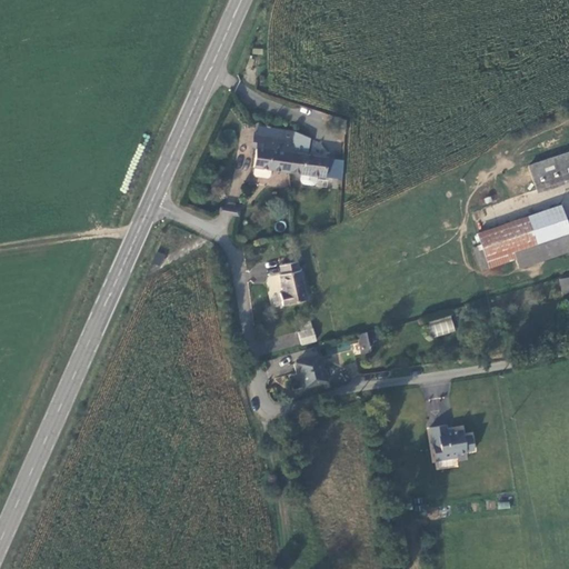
[(292,140),(291,153),(308,156),(307,139),(293,136),(292,140)]
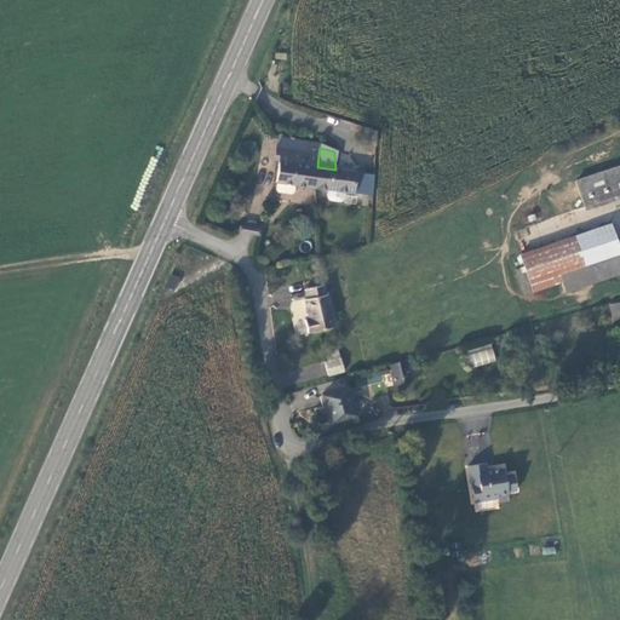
[(283,150),(281,162),(317,167),(319,153),(297,150),(283,150)]
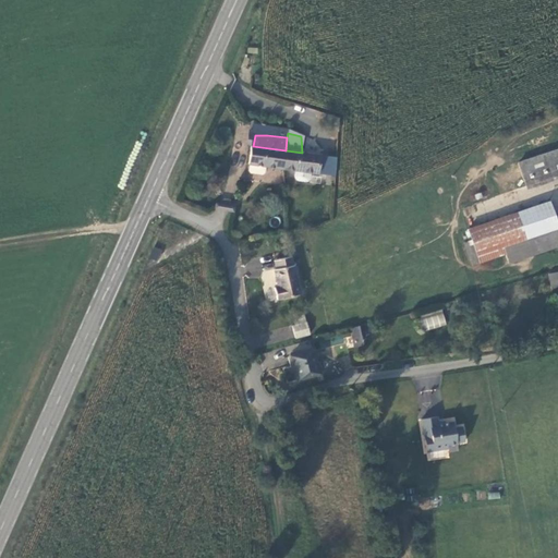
[(253,146),(249,166),(284,170),(286,150),(253,146)]
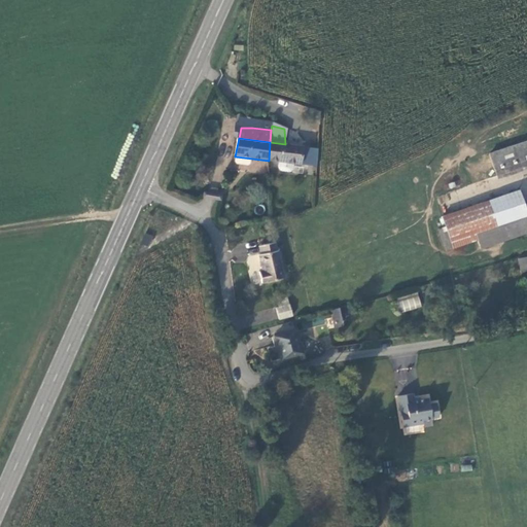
[(294,165),(302,164),(303,146),(285,144),(270,142),(269,161),(280,162),(279,167),(283,172),(290,172),(293,169),(294,165)]
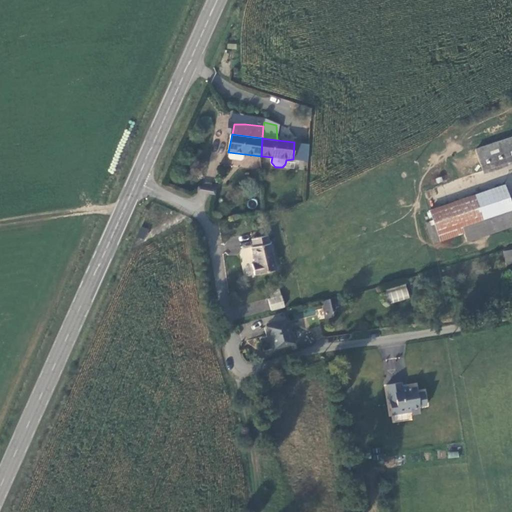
[(511,141),(476,155),(482,171),(511,159),(511,141)]
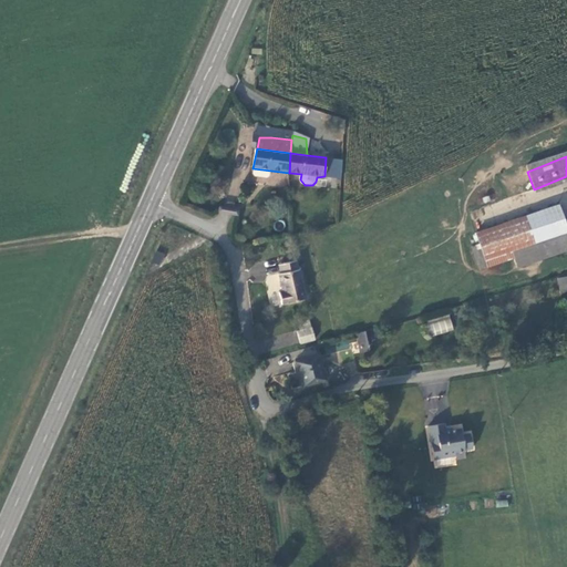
[(226,202),(223,209),(235,215),(238,207),(226,202)]
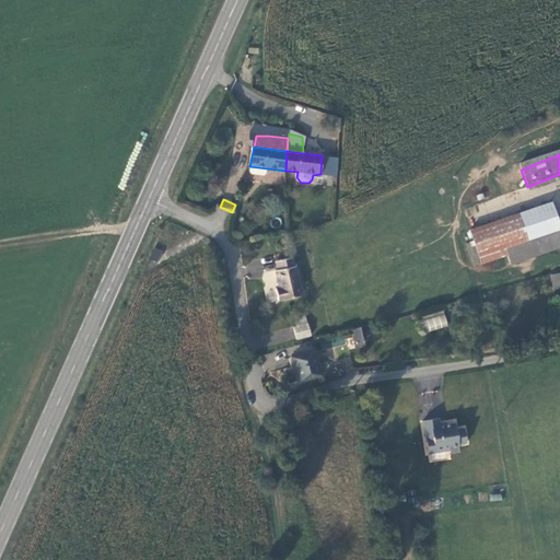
[(559,232),(549,202),(494,221),(506,256),(510,264),(559,245),(559,232)]
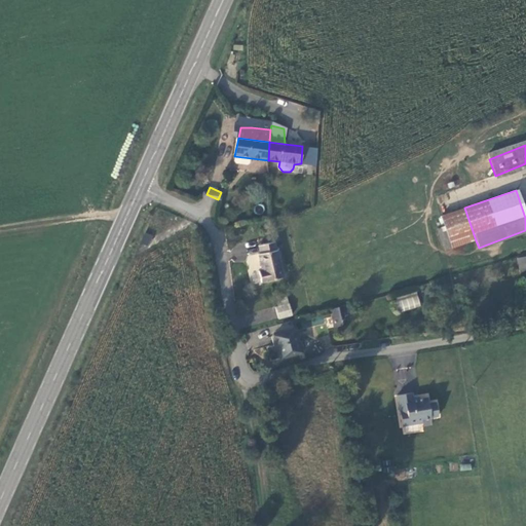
[(476,240),(464,208),(440,216),(443,226),(437,229),(444,251),(476,240)]
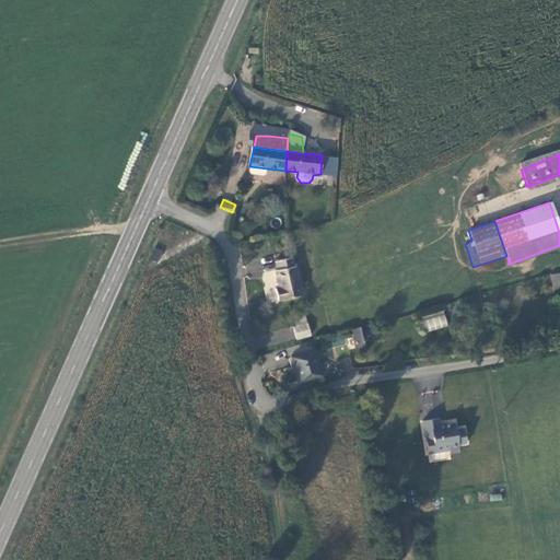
[(302,295),(294,258),(275,261),(277,269),(275,271),(279,289),(275,290),(277,301),(302,295)]
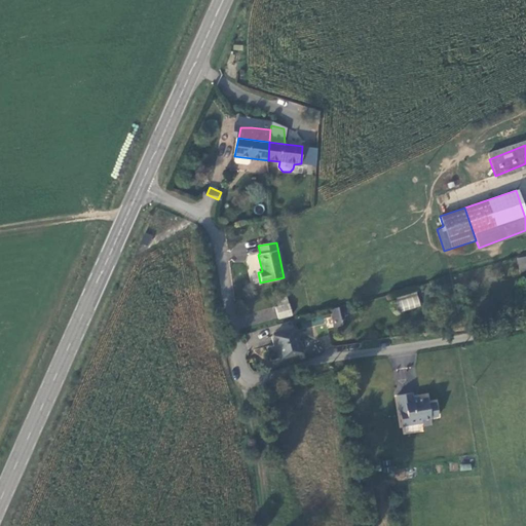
[(525,255),(515,259),(518,272),(525,269),(525,255)]
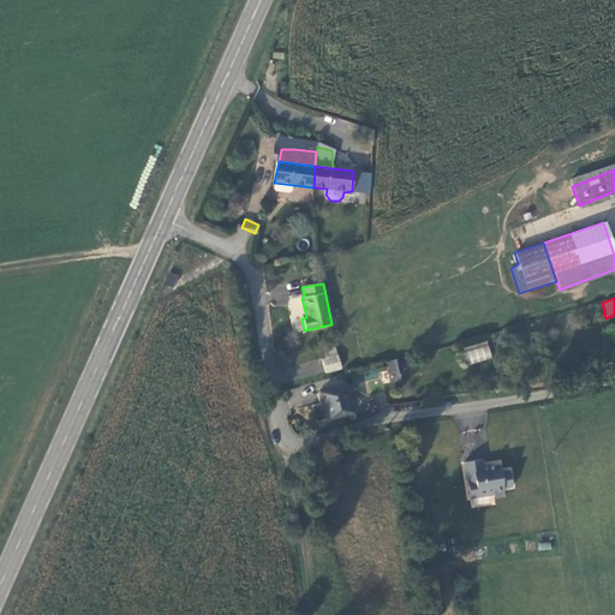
[(469,365),(493,358),(488,341),(464,348),(469,365)]
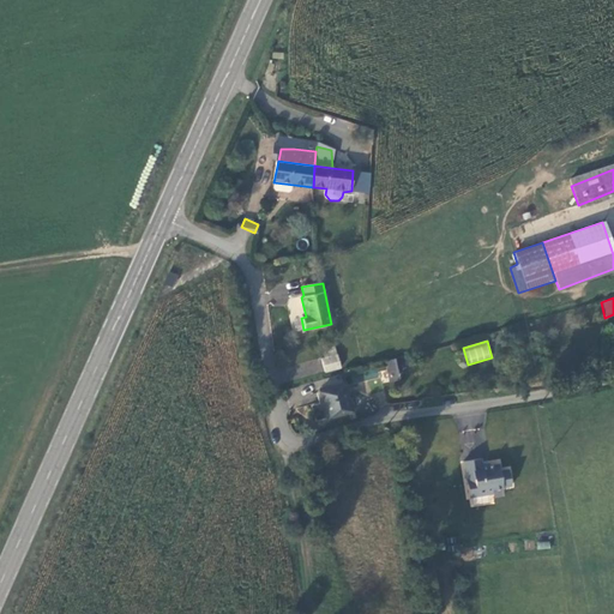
[(325,374),(341,369),(337,354),(320,357),(325,374)]
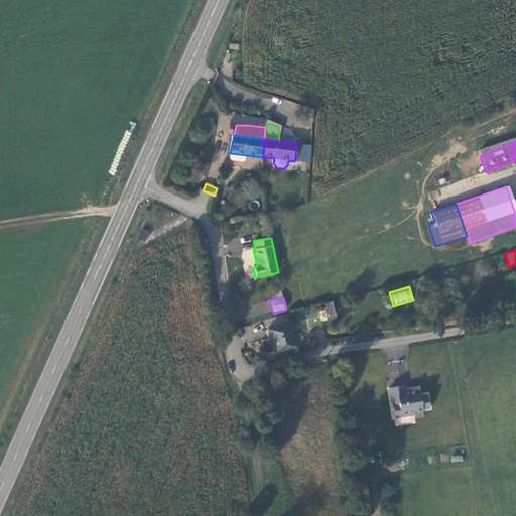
[(333,301),(324,303),(328,321),(336,319),(333,301)]
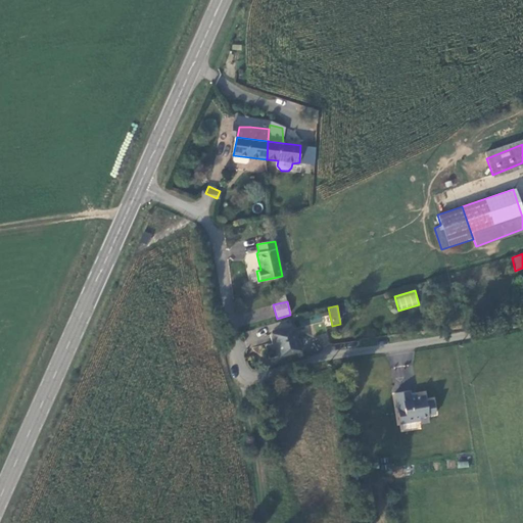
[(279,357),(298,350),(292,327),(272,333),(279,357)]
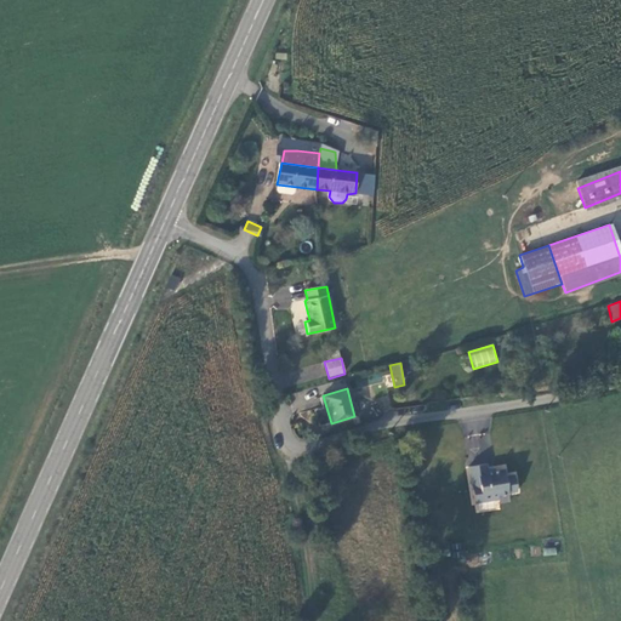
[(486,463),(468,466),(474,502),(499,499),(497,494),(507,493),(517,491),(514,474),(505,476),(503,468),(486,471),(486,463)]
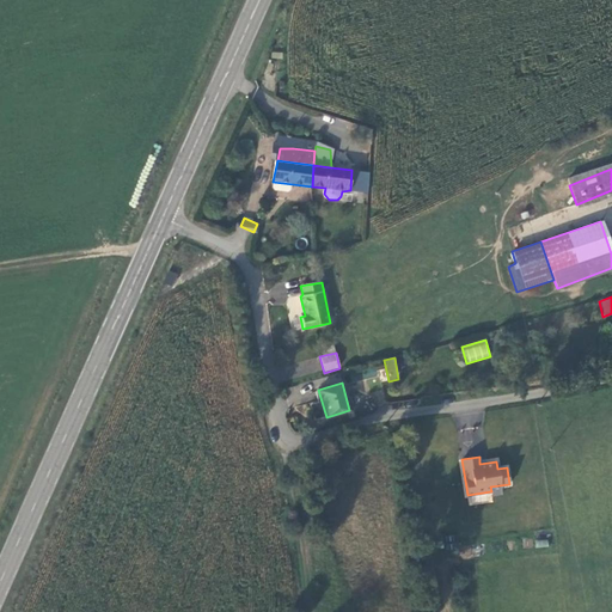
[(501,494),(500,485),(490,487),(491,491),(491,495),(501,494)]
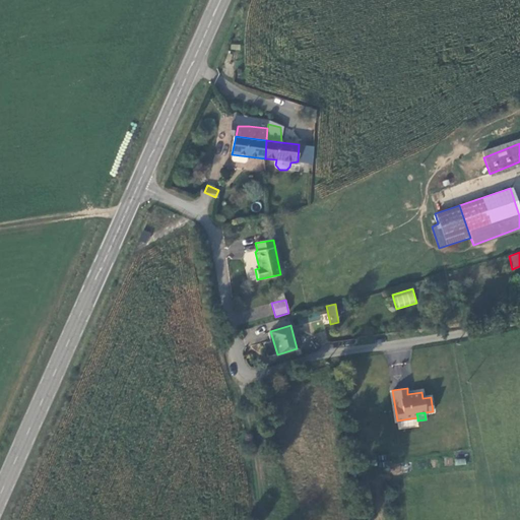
[(288,499),(287,491),(276,492),(277,501),(288,499)]
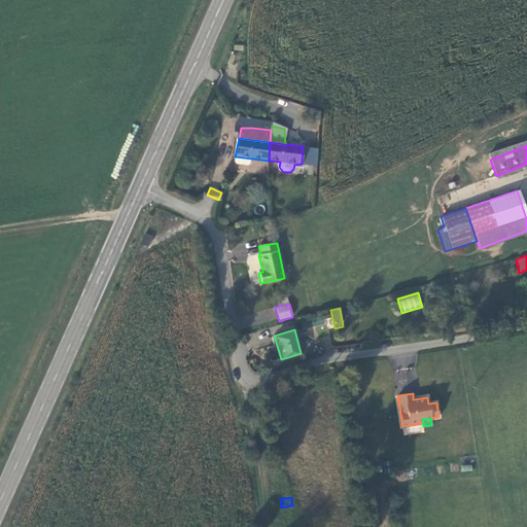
[(292,522),(290,513),(283,515),(283,524),(292,522)]
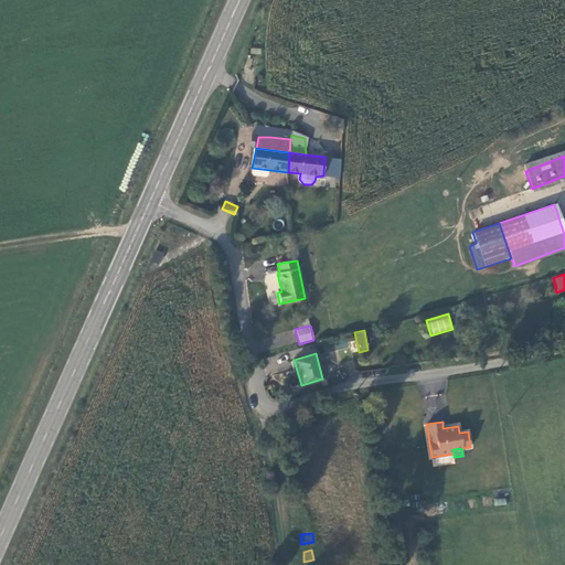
All buildings are outlined.
